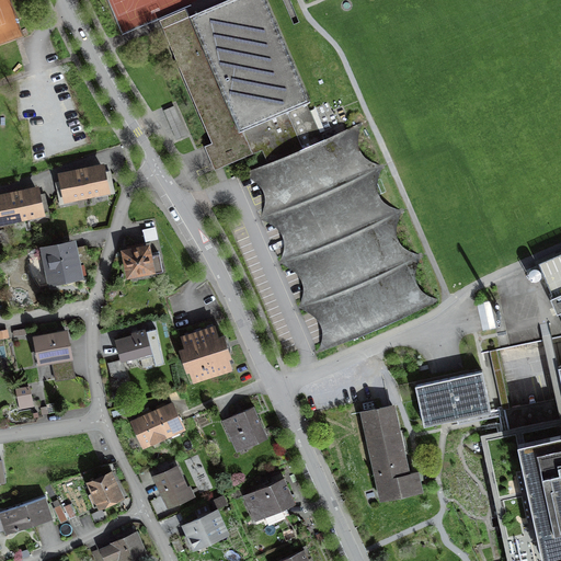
[(311,102),(266,0),(226,0),(190,15),(163,27),(162,27),(212,142),(221,165),(222,167),(263,149),(268,162),(322,140),(307,103),(311,102)]
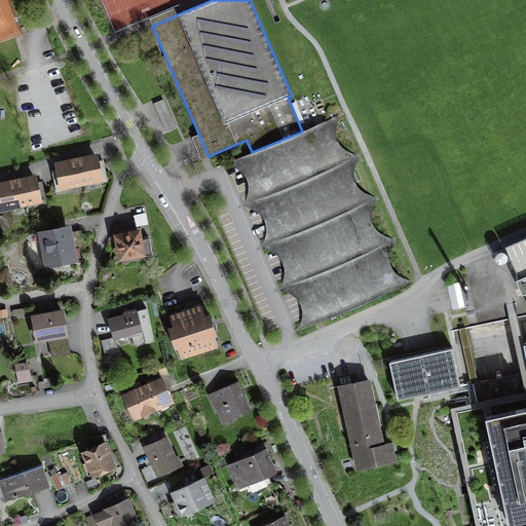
[(153,26),(178,14),(175,7),(149,17),(153,26)]
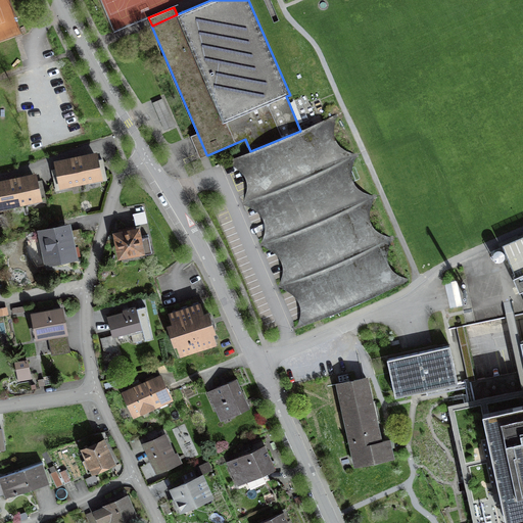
[(162,98),(152,102),(163,129),(174,126),(162,98)]
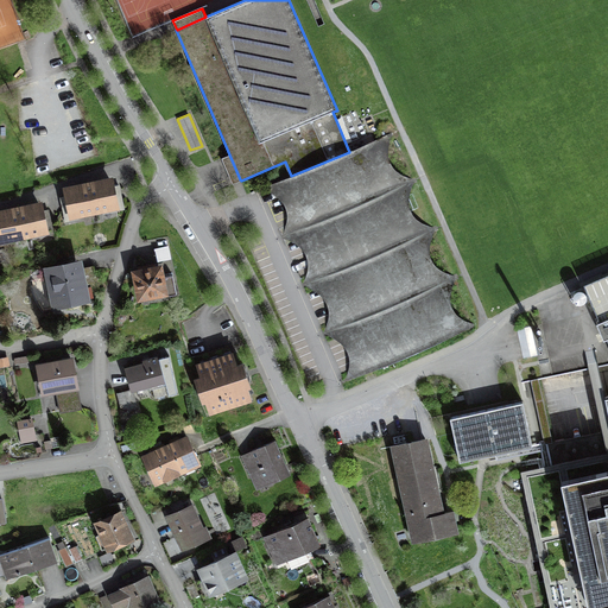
[(349,152),(291,176),(277,182),(360,375),(461,331),(379,140),(349,152)]
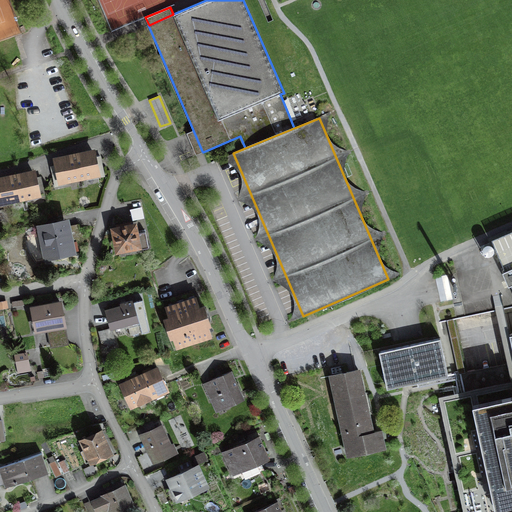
[(202,151),(193,130),(187,132),(196,154),(202,151)]
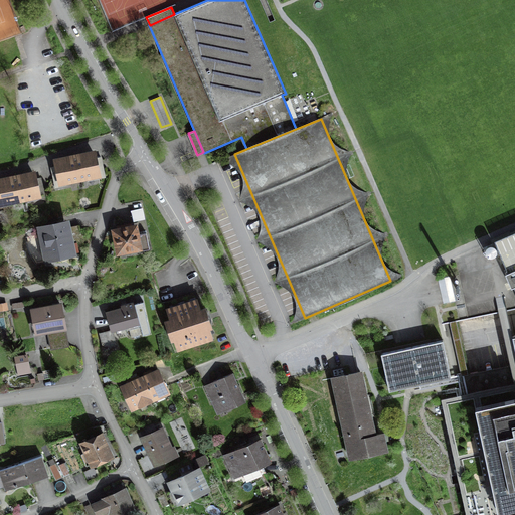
[(61,181),(80,177),(99,173),(95,153),(84,155),(75,157),(67,159),(57,161),(61,181)]
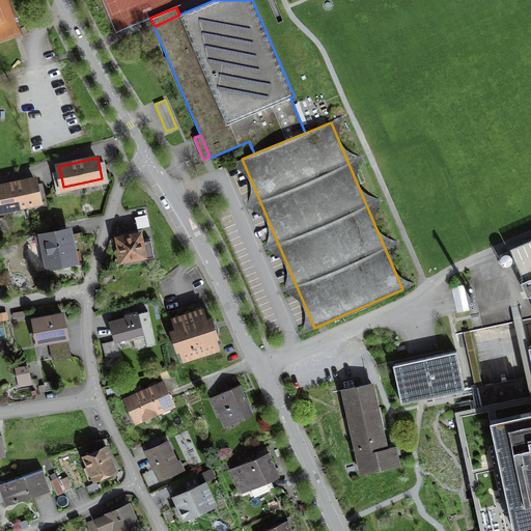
[(0,198),(2,207),(20,204),(38,200),(34,179),(25,180),(16,183),(7,185),(0,185),(0,198)]
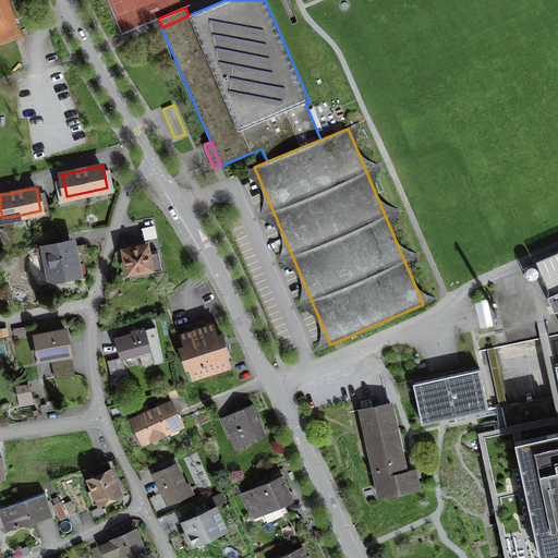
[(153,227),(144,229),(146,238),(155,235),(153,227)]
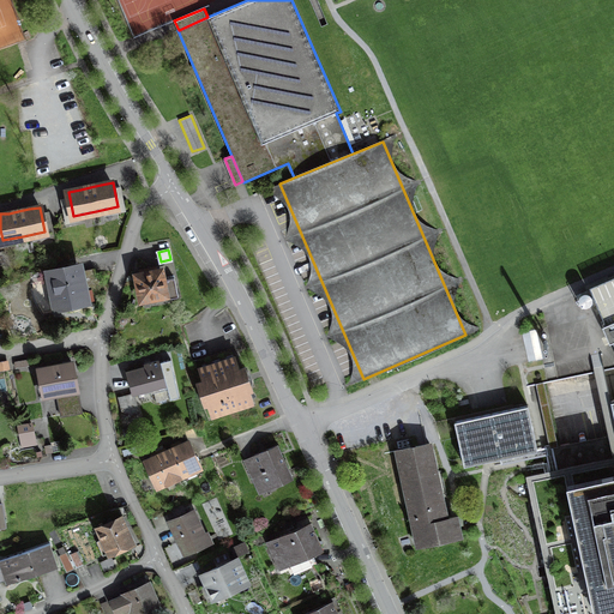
[(79,263),(37,271),(47,317),(89,308),(79,263)]
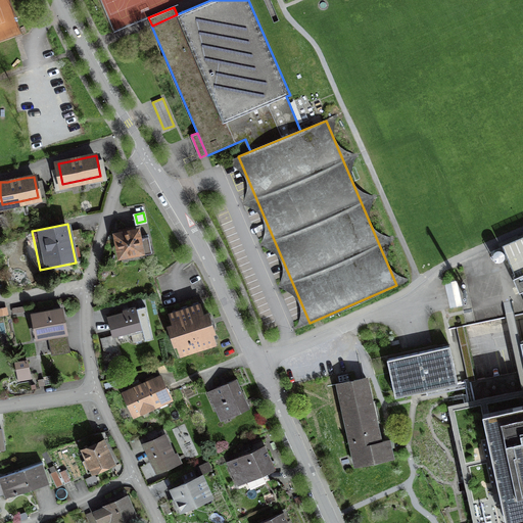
[(137,230),(115,233),(121,259),(152,254),(149,236),(139,238),(137,230)]
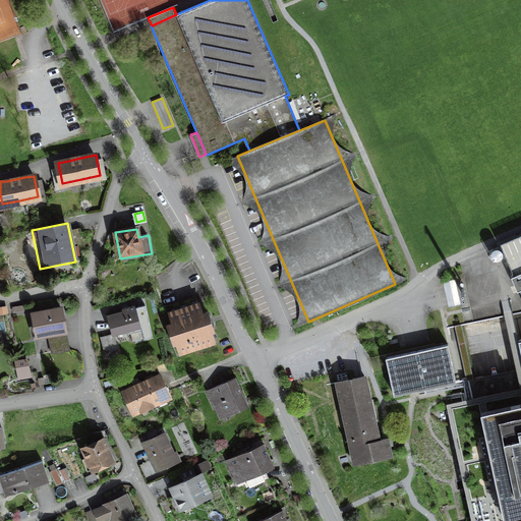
[(520,233),(501,242),(520,290),(520,233)]
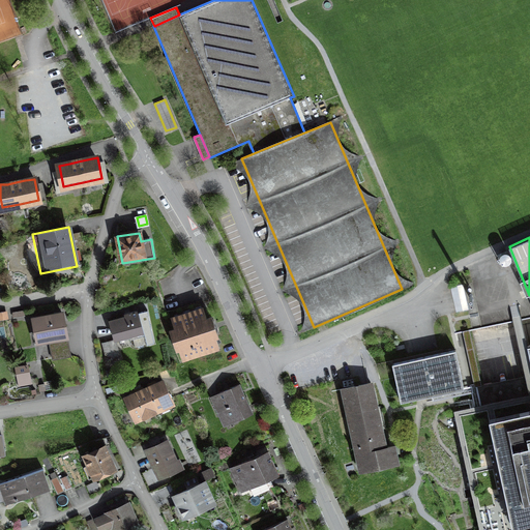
[(506,263),(508,262),(510,261),(511,259),(511,257),(511,255),(510,253),(509,252),(507,251),(505,251),(503,251),(502,252),(500,253),(499,255),(499,257),(500,259),(501,261),(503,262),(504,263),(506,263)]
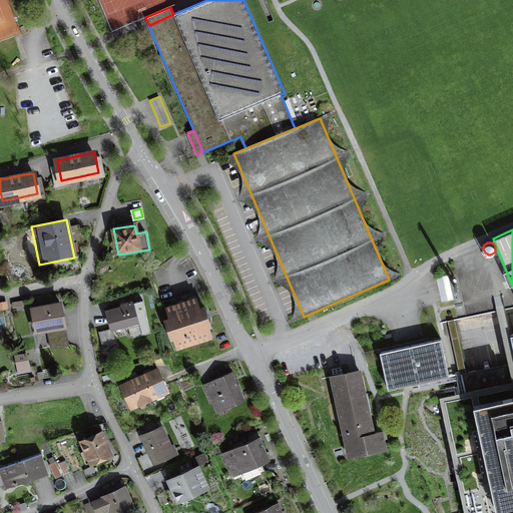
[(196,298),(165,308),(171,324),(168,325),(176,348),(212,336),(204,313),(201,314),(196,298)]
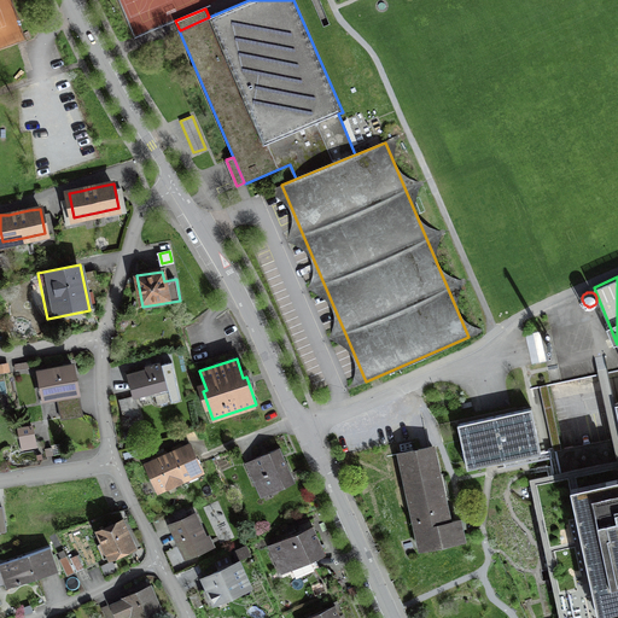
[(74,360),(36,368),(42,402),(57,400),(60,419),(85,415),(74,360)]
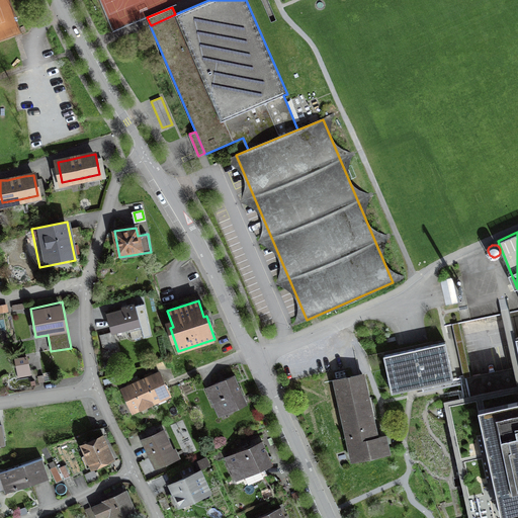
[(121,308),(106,312),(112,333),(141,325),(135,301),(121,306),(121,308)]
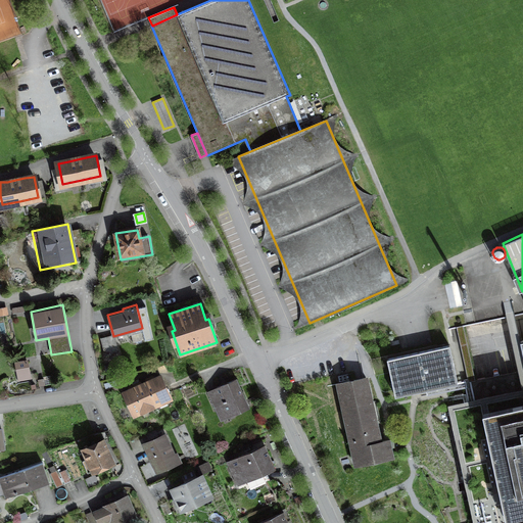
[(522,338),(515,341),(522,381),(522,390),(449,406),(474,522),(518,522),(522,522),(522,338)]
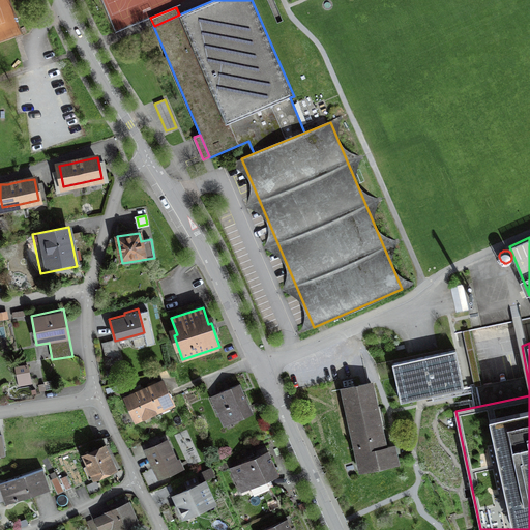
[(454,353),(391,366),(400,404),(422,399),(462,390),(454,353)]
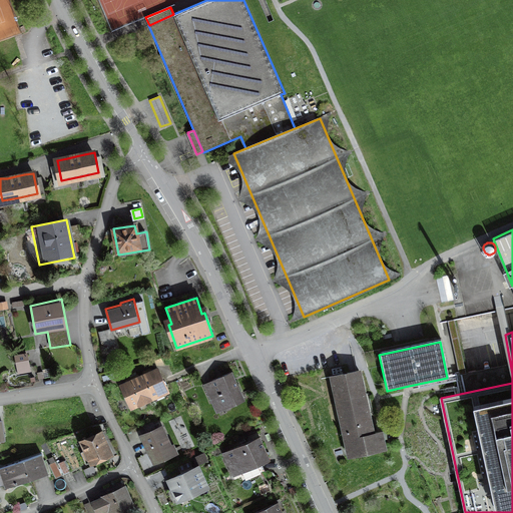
[(28,355),(15,356),(17,372),(29,371),(28,355)]
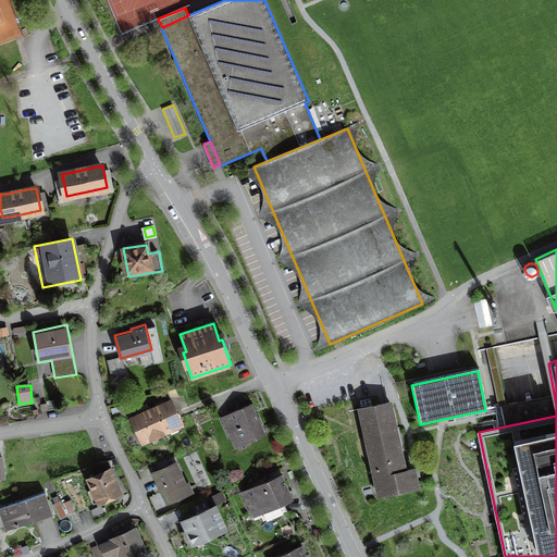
[(152,406),(165,433),(183,424),(170,397),(152,406)]
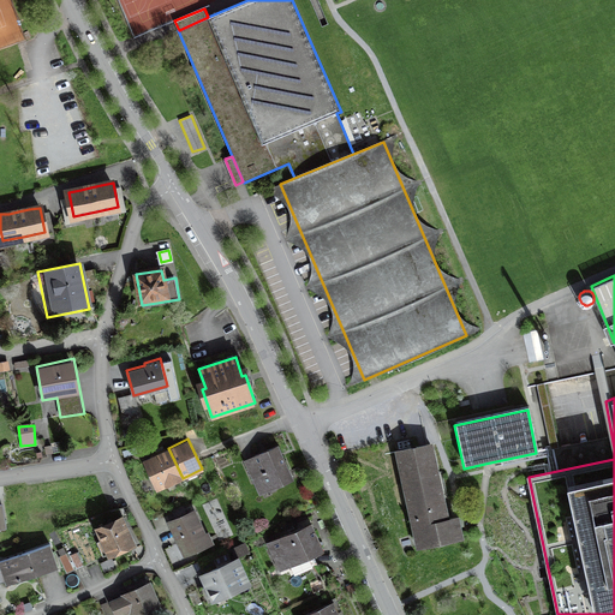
[(278,446),(240,463),(257,501),(294,484),(278,446)]
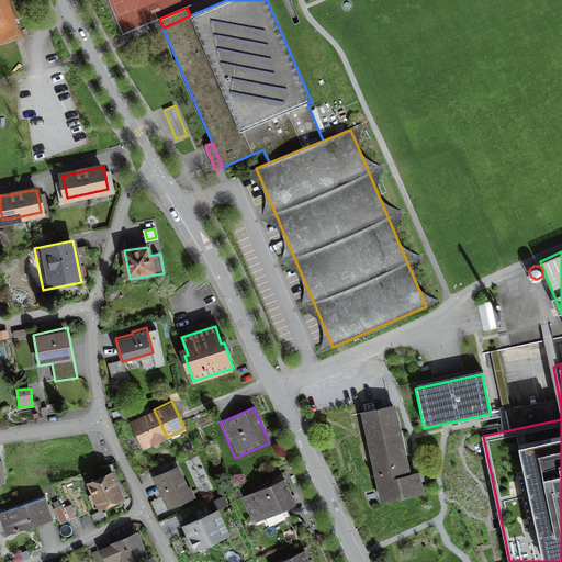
[(406,474),(393,407),(361,413),(379,502),(418,494),(416,482),(414,473),(406,474)]
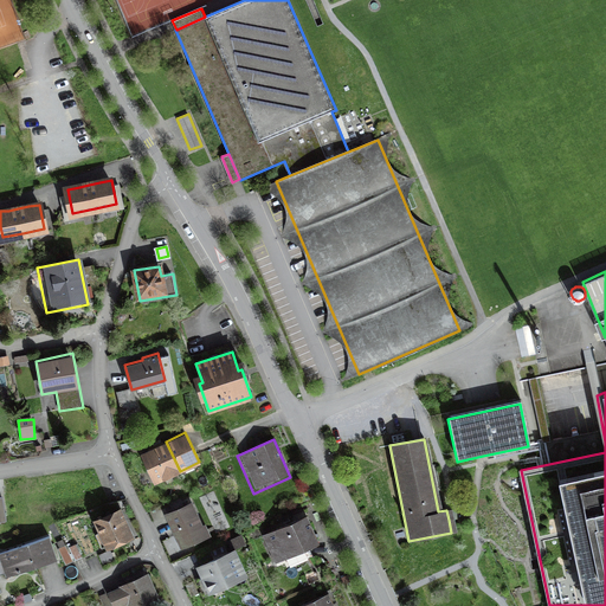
[(180,471),(166,442),(139,456),(153,484),(180,471)]
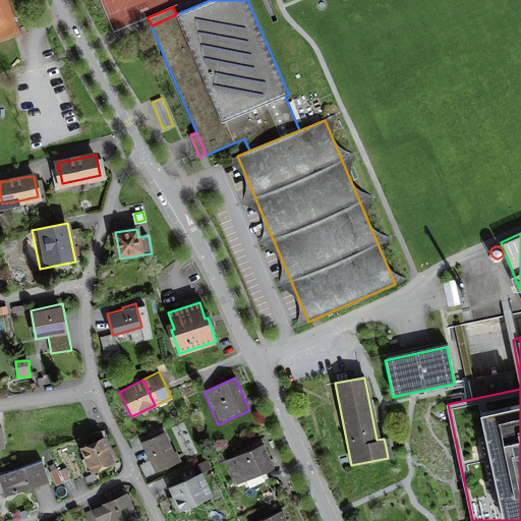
[(165,431),(137,444),(155,481),(181,468),(165,431)]
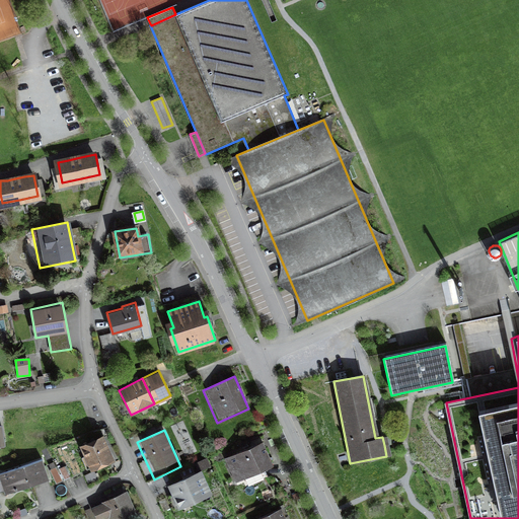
[(113,463),(99,437),(76,448),(88,475),(113,463)]
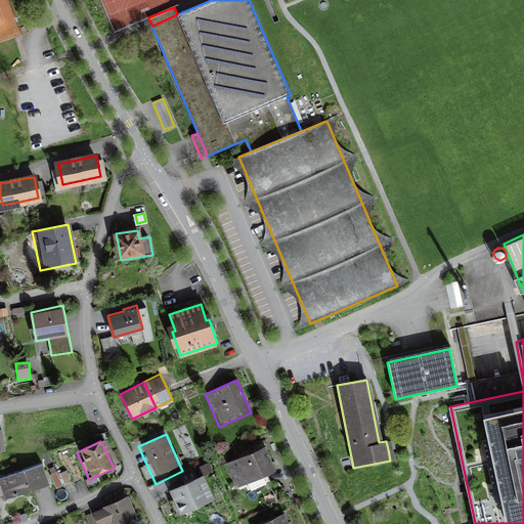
[(264,448),(224,466),(236,494),(277,477),(264,448)]
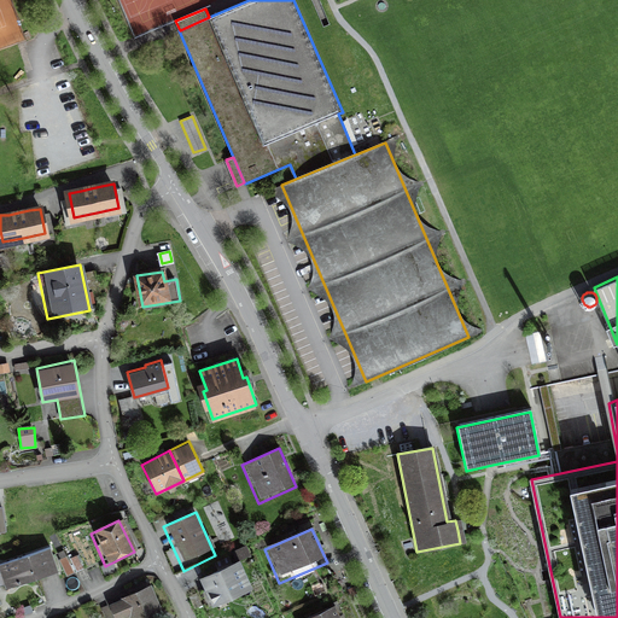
[(50,551),(0,567),(0,584),(4,595),(58,575),(50,551)]
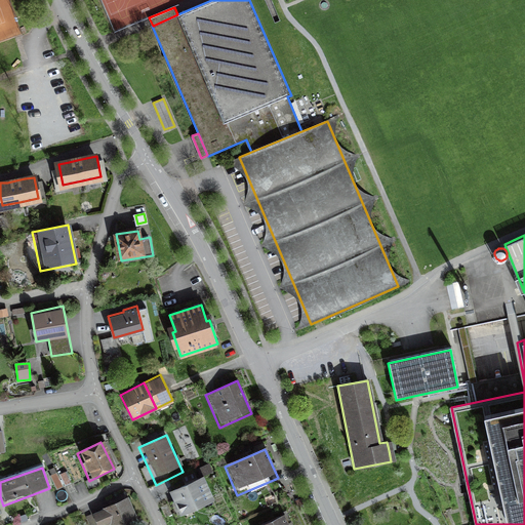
[(57,472),(51,475),(56,488),(63,485),(58,476),(57,472)]
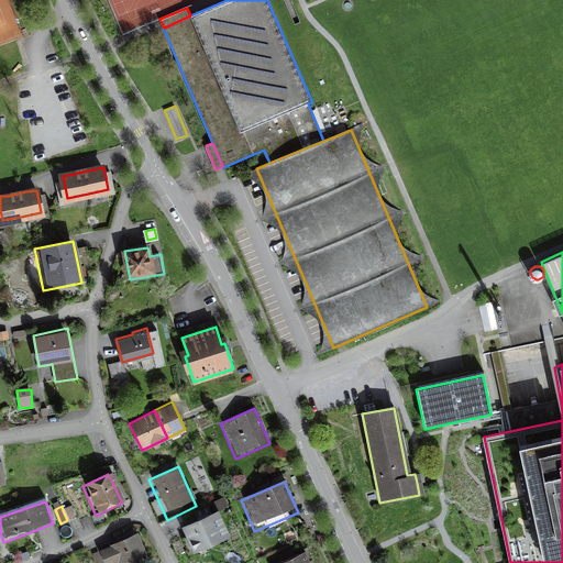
[(72,507),(63,510),(67,520),(76,517),(72,507)]
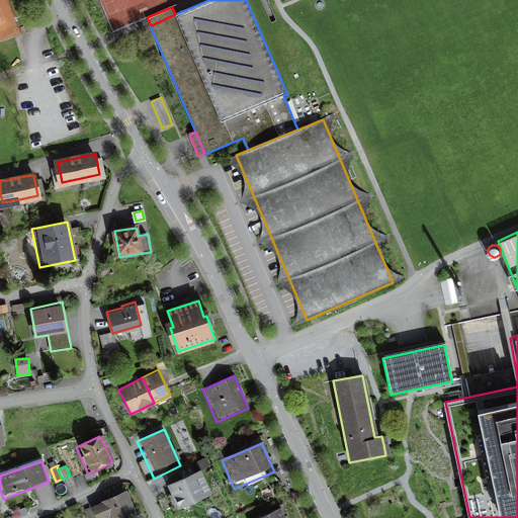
[(199,471),(164,487),(176,513),(210,498),(199,471)]
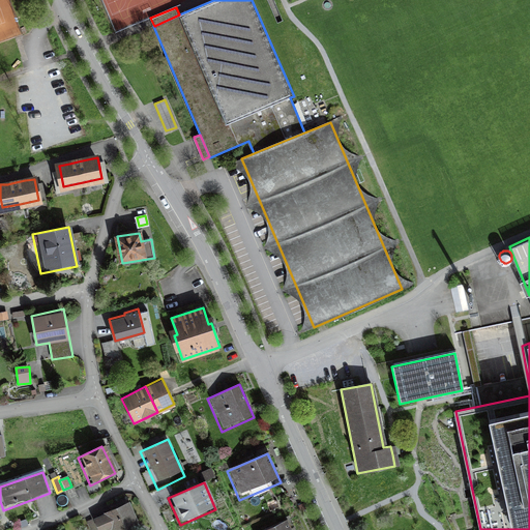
[(125,504),(91,518),(94,529),(130,529),(136,528),(125,504)]
